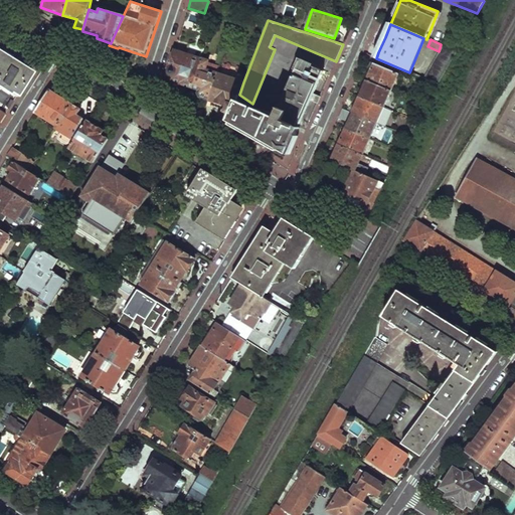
[(443,45),(423,77),(437,83),(456,51),(443,45)]
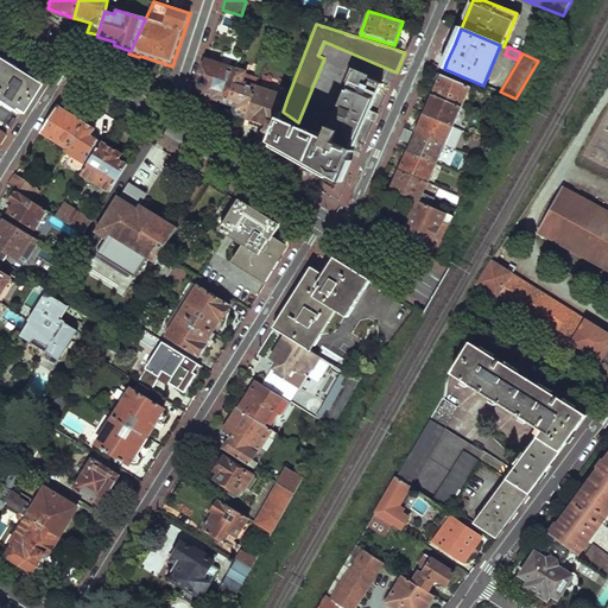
[(206,59),(198,82),(200,83),(200,88),(204,90),(203,93),(215,95),(214,99),(227,102),(235,73),(226,69),(227,67),(206,59)]
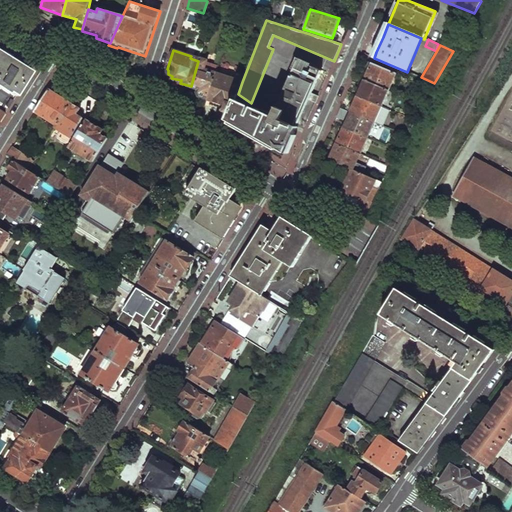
[(0,110),(5,113),(31,71),(0,51),(0,110)]
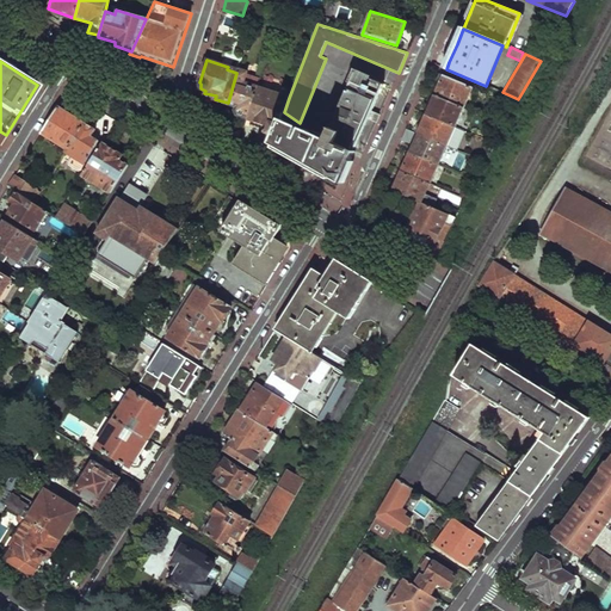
[(236,73),(228,103),(236,106),(235,109),(236,112),(248,116),(257,87),(244,82),(246,72),(238,69),(236,73)]
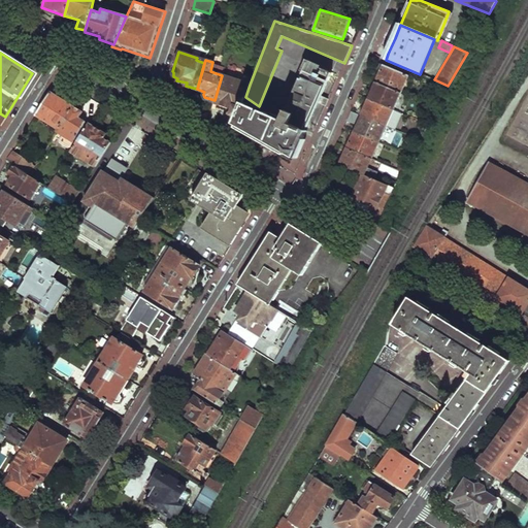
[(307,63),(286,111),(295,117),(291,124),(305,132),(306,130),(304,129),(316,102),(318,98),(319,95),(326,80),(328,81),(331,75),(332,73),(307,63)]
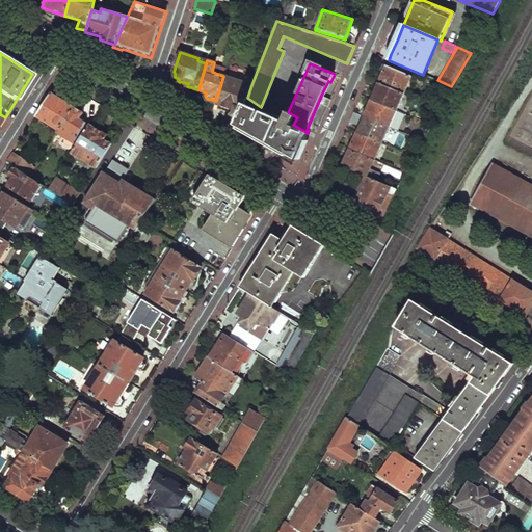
[(378,83),(404,95),(413,77),(386,65),(378,83)]
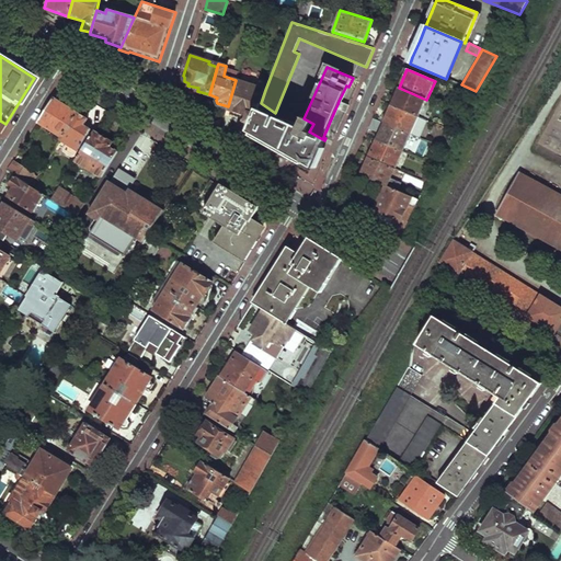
[(236,80),(228,106),(249,114),(248,118),(243,117),(240,118),(235,136),(238,138),(245,142),(251,128),(261,103),(265,90),(236,80)]
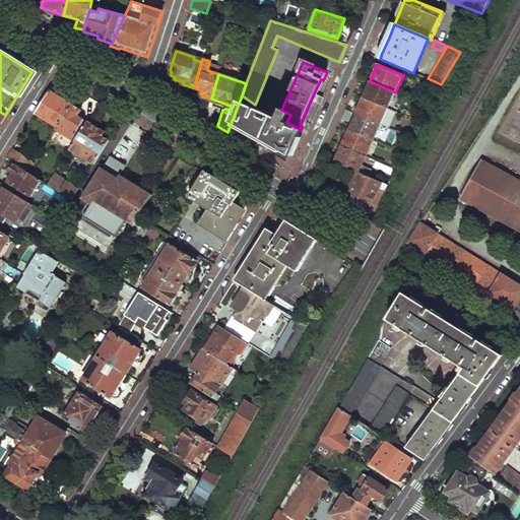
[(424,85),(437,91),(441,84),(428,78),(427,78),(424,85)]
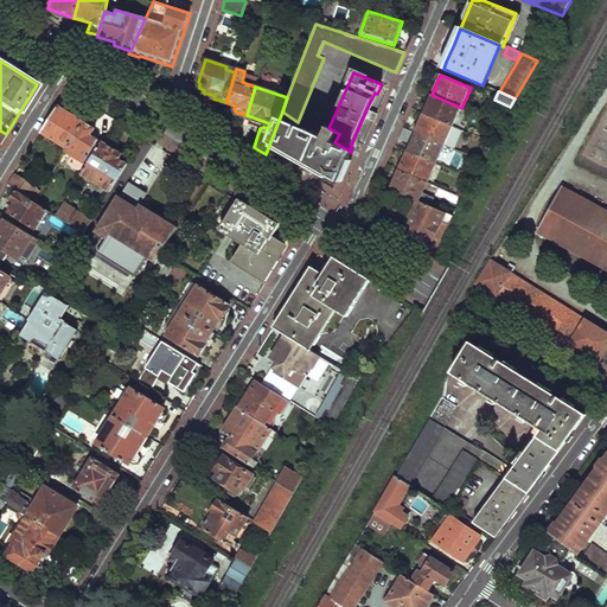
[(423,114),(453,127),(461,108),(432,95),(427,94),(426,96),(425,98),(422,106),(426,108),(423,114)]
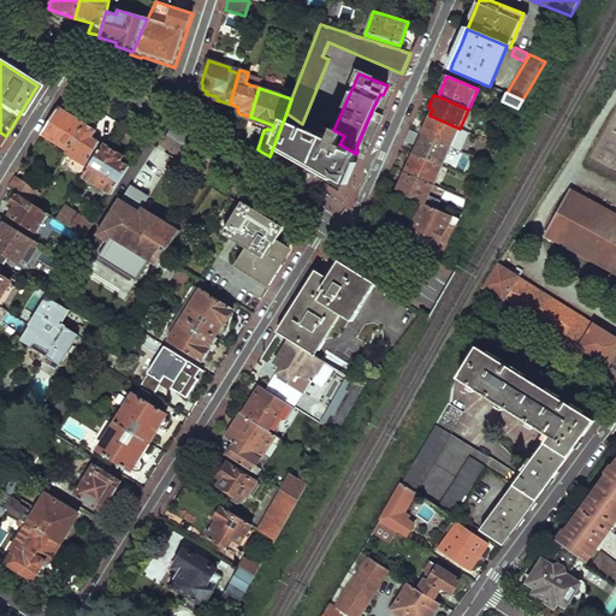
[(42,135),(67,152),(86,123),(60,107),(42,135)]
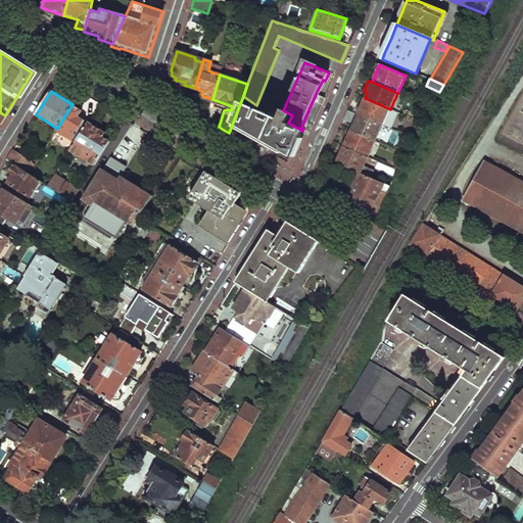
[(56,130),(77,142),(88,124),(86,122),(87,121),(81,116),(84,110),(80,108),(87,95),(81,91),(73,104),(57,129),(56,130)]
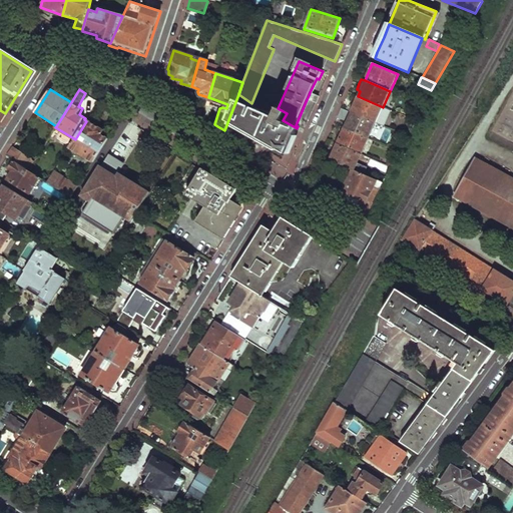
[(251,103),(238,94),(229,117),(286,152),(297,128),(283,120),(287,113),(278,108),(277,110),(275,115),(265,109),(251,103)]
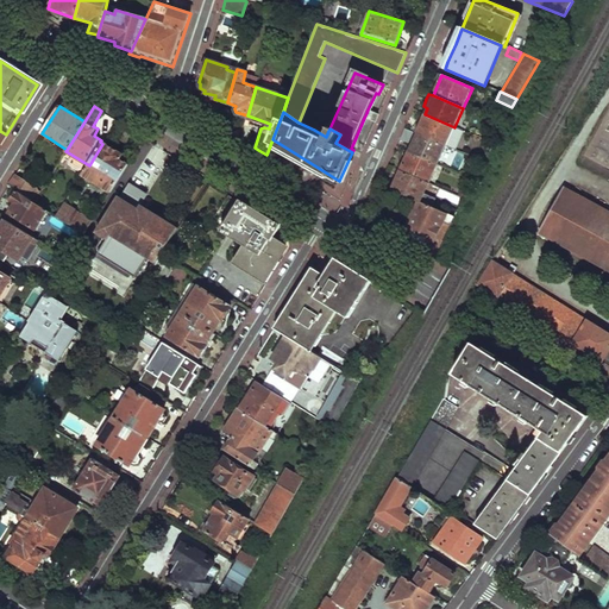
[(415,133),(446,146),(454,127),(425,114),(415,133)]
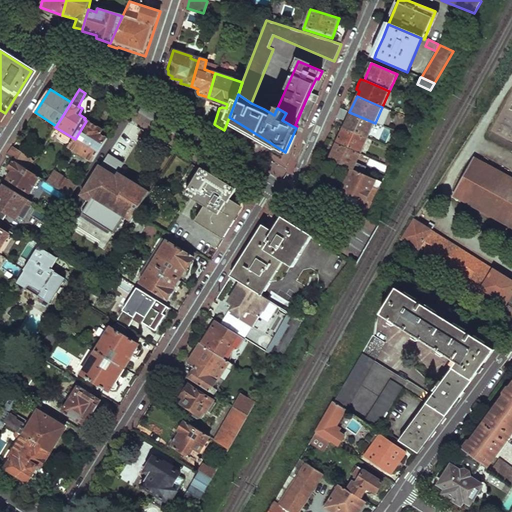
[(267,104),(264,109),(274,115),(276,110),(271,107),(271,106),(267,104)]
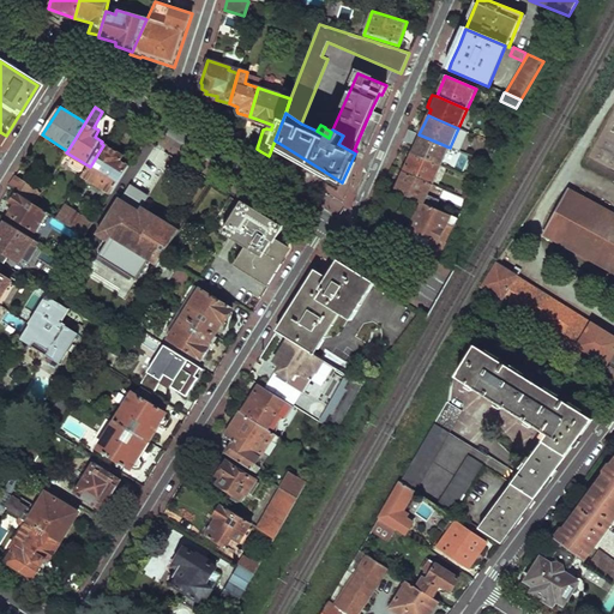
[(411,155),(441,167),(450,148),(419,134),(407,130),(405,133),(404,138),(416,143),(411,155)]
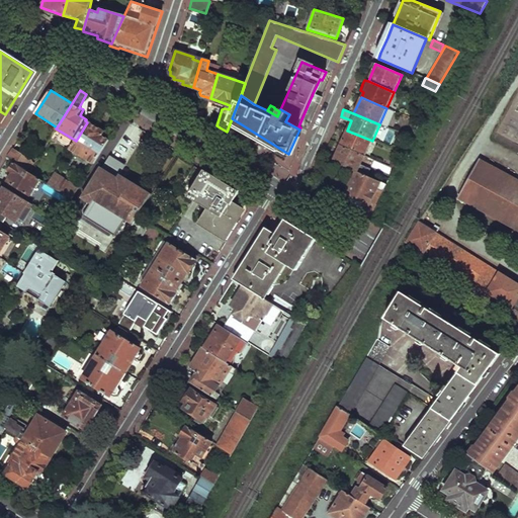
[(70,149),(94,164),(109,140),(102,136),(105,131),(88,120),(87,122),(76,141),(70,149)]
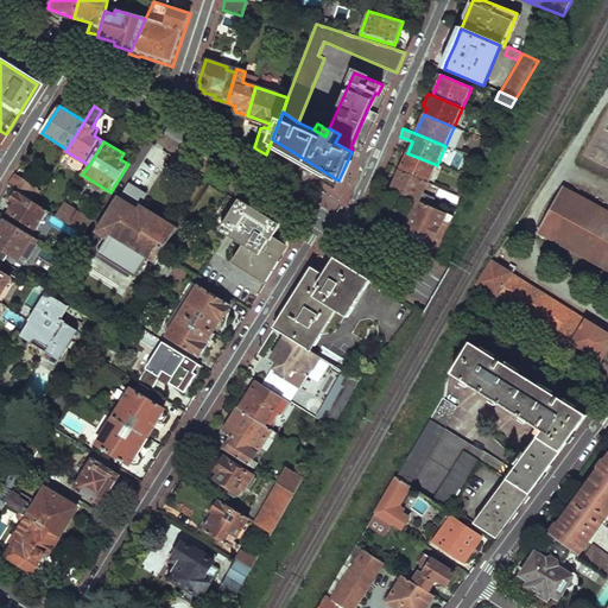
[(399,171),(429,184),(437,165),(407,153),(399,171)]
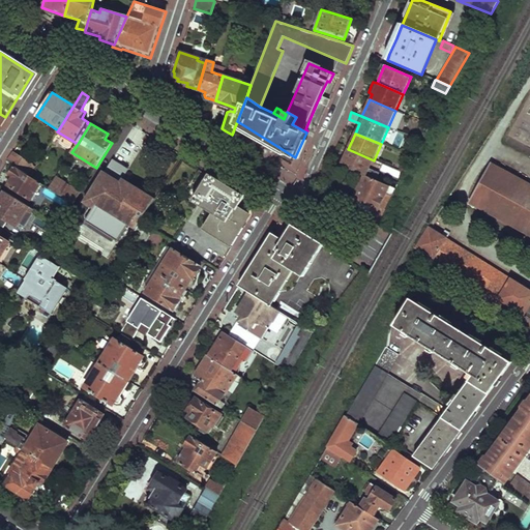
[(341,165),(364,176),(366,177),(374,160),(348,149),(341,165)]
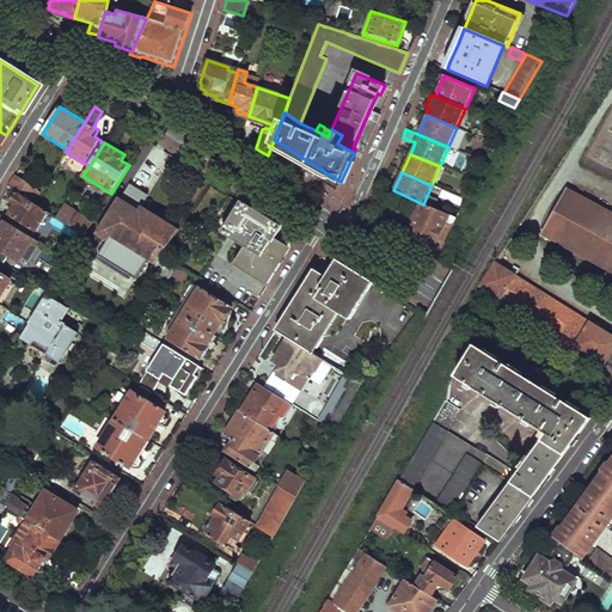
[(7,188),(17,194),(31,202),(38,190),(16,177),(7,188)]
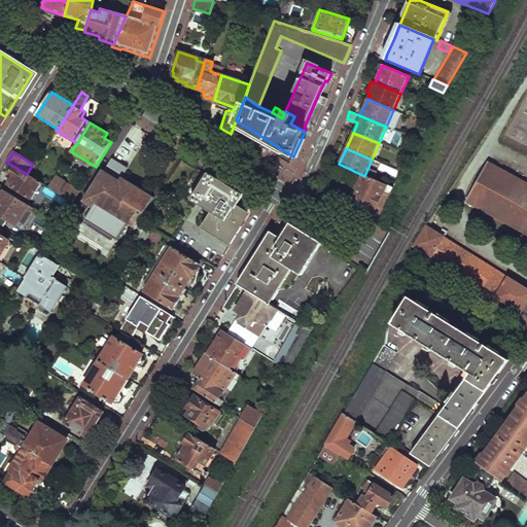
[(465,204),(526,236),(526,182),(488,162),(465,204)]
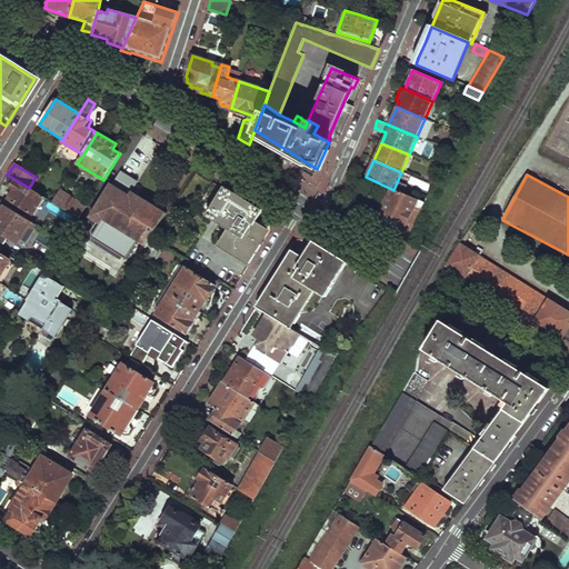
[(8,200),(39,218),(50,200),(29,188),(16,180),(9,188),(13,191),(8,200)]
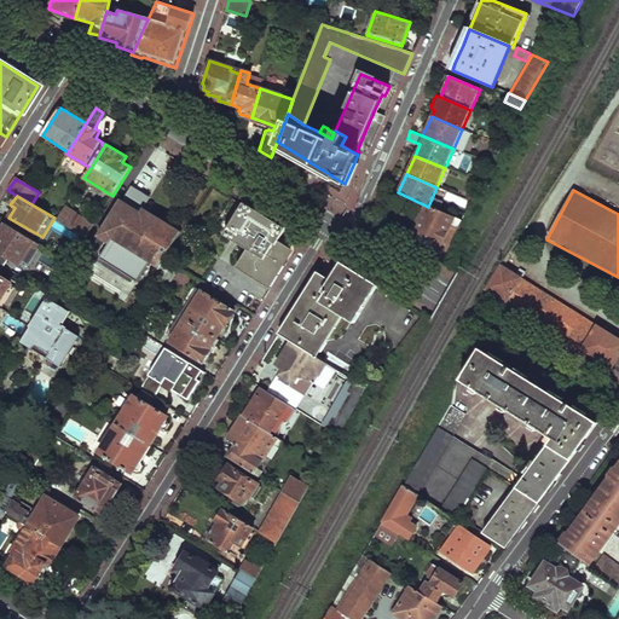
[(113,239),(161,268),(166,259),(183,232),(125,196),(99,236),(110,243),(113,239)]
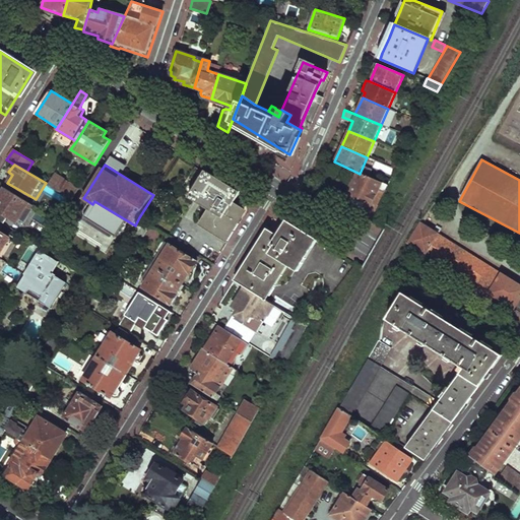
[(181,191),(208,208),(198,224),(224,240),(236,221),(224,215),(232,205),(233,205),(241,194),(196,167),(181,191)]
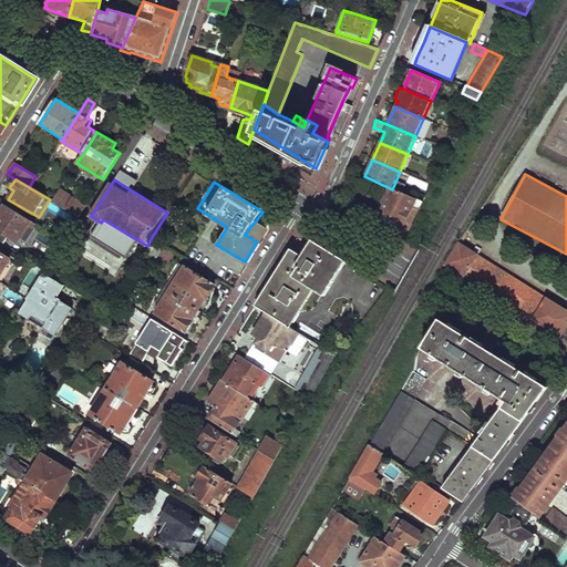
[(373,224),(403,241),(411,226),(410,225),(404,222),(412,204),(419,207),(422,202),(414,198),(392,189),(390,188),(373,224)]
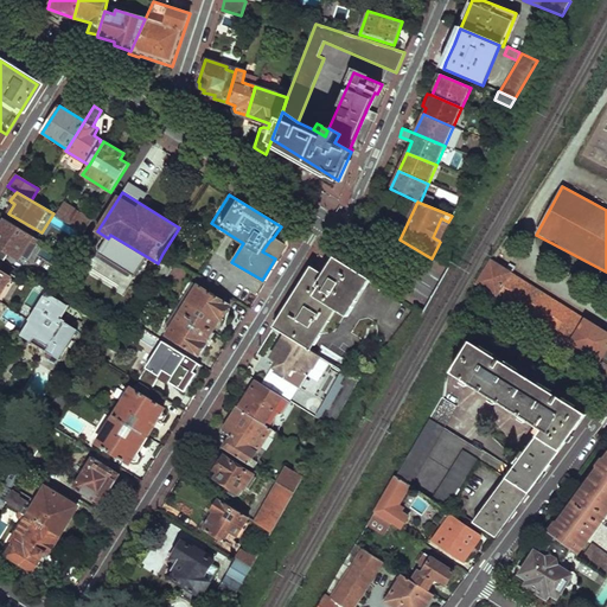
[(57,216),(84,234),(93,221),(64,204),(57,216)]
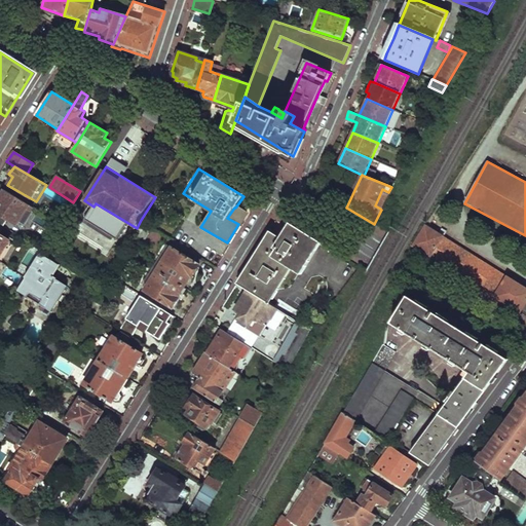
[(0,223),(4,226),(9,217),(22,225),(33,207),(5,190),(0,198),(0,223)]
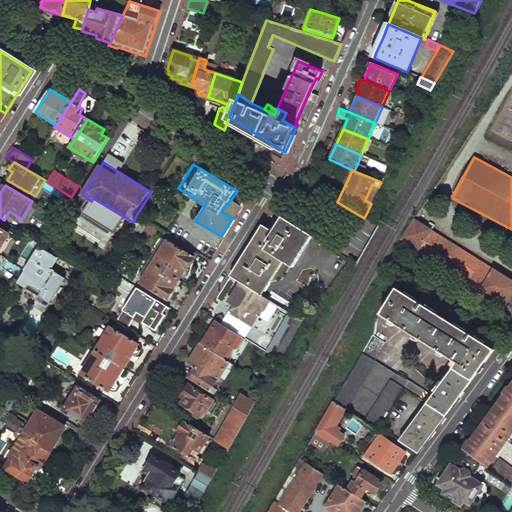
[(221,212),(232,218),(239,208),(229,202),(228,202),(221,212)]
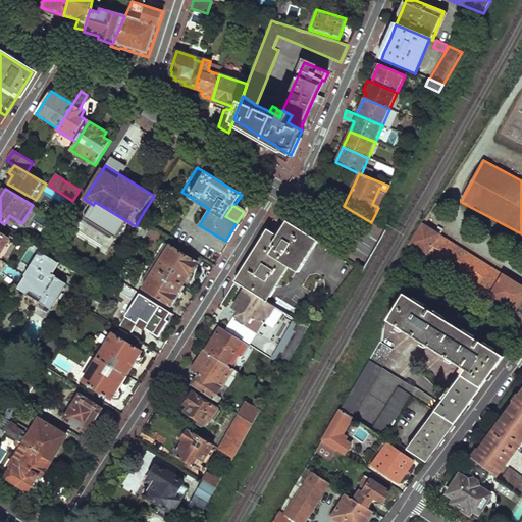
[(47,214),(59,222),(64,214),(52,207),(47,214)]
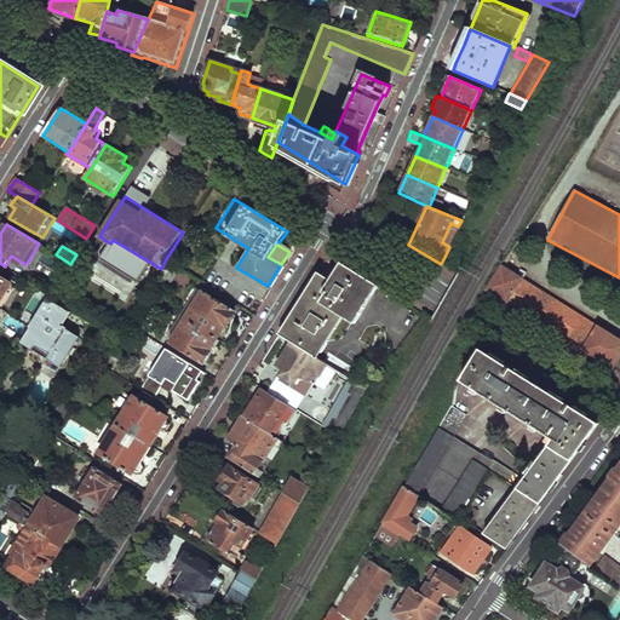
[(42,256),(39,260),(57,271),(61,267),(42,256)]
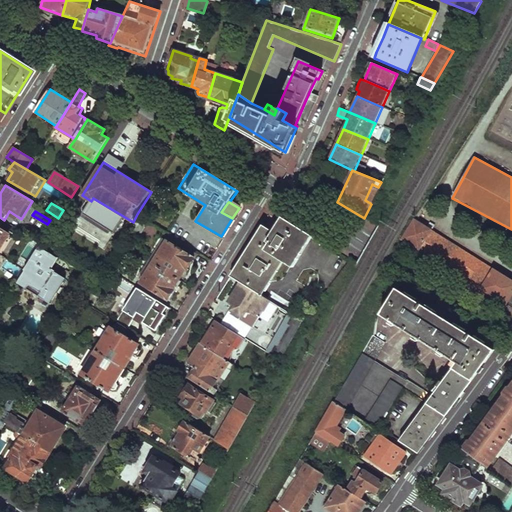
[(133,222),(144,228),(148,221),(137,214),(133,222)]
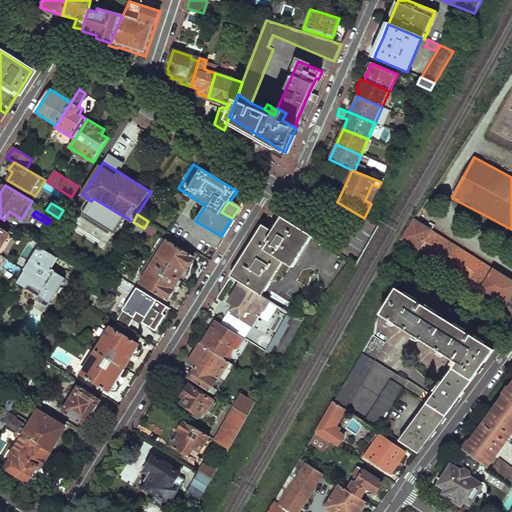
[(0,248),(9,234),(0,228),(0,226),(4,220),(0,217),(0,248)]
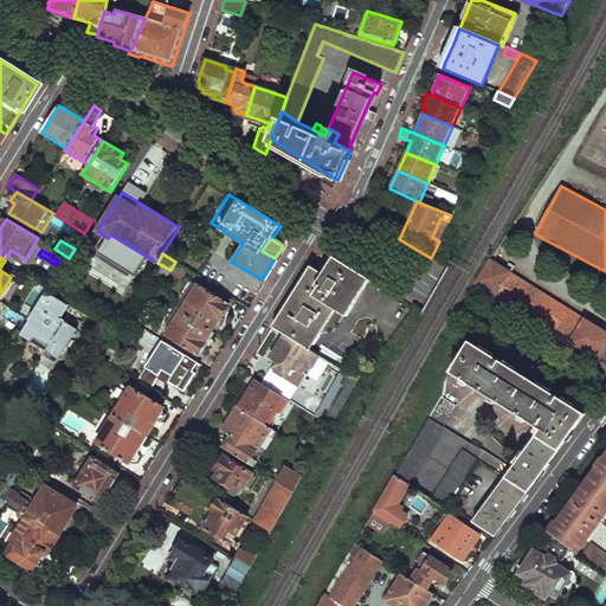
[(309,266),(271,327),(284,335),(309,349),(334,310),(346,317),(369,279),(334,257),(323,275),(309,266)]
